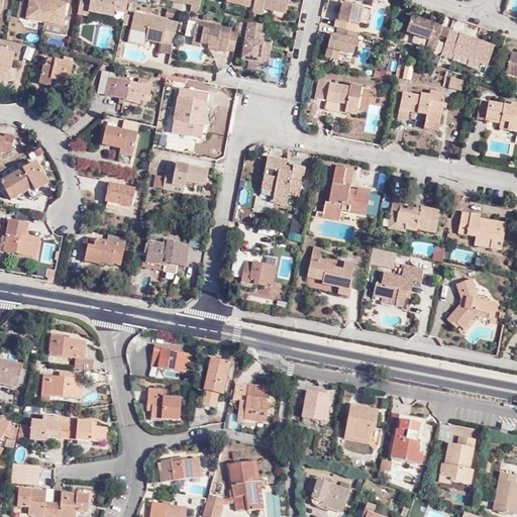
[(86,0),(80,0),(79,6),(78,16),(86,18),(87,14),(112,18),(114,10),(123,12),(124,0),(89,0),(90,0),(86,0)]
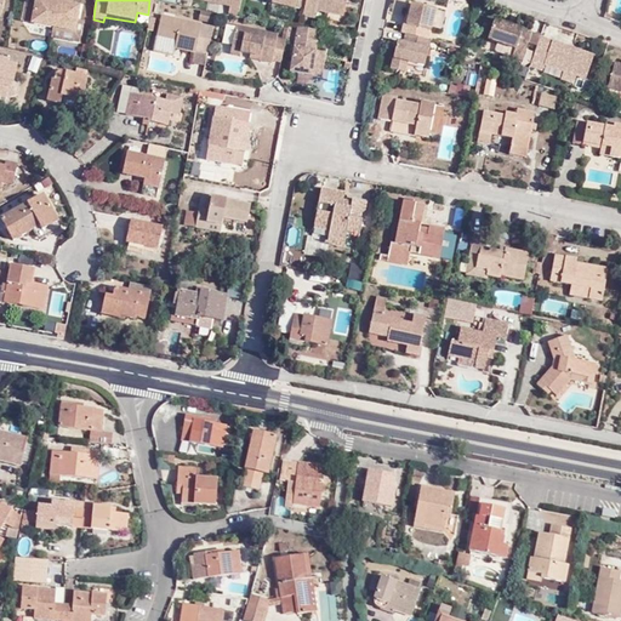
[(297,4),(306,5),(306,0),(273,0),(272,7),(295,12),(297,4)]
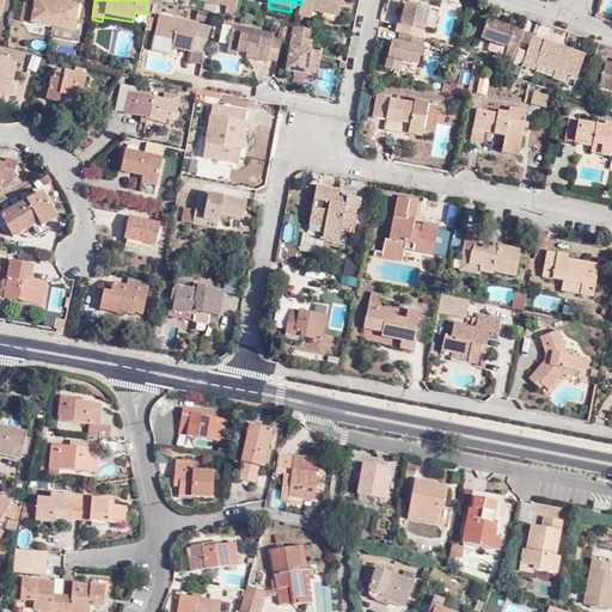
[(338,20),(342,0),(301,0),(301,5),(298,19),(311,23),(312,16),(338,20)]
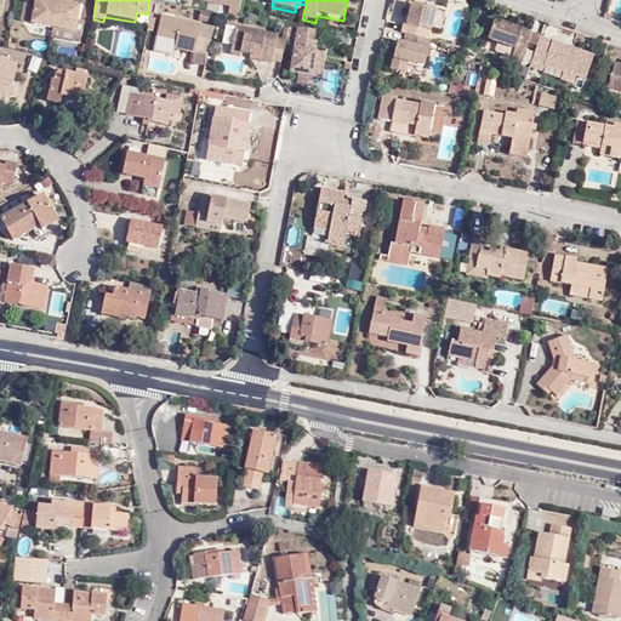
[(35,9),(32,26),(52,30),(57,6),(44,3),(36,1),(35,9)]
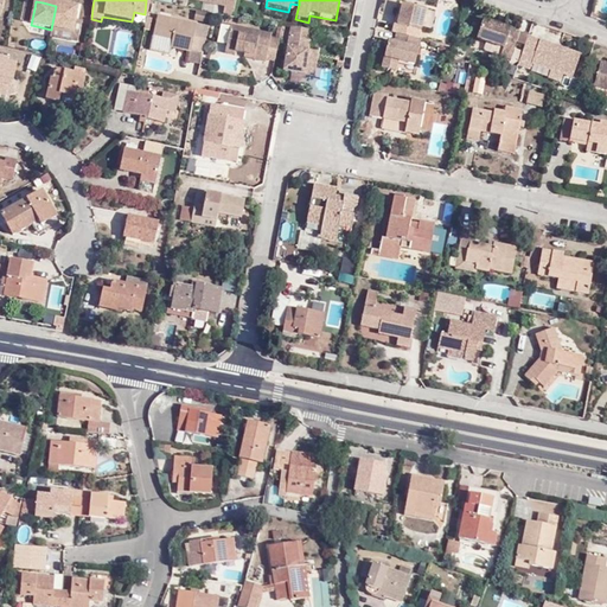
[(25,6),(21,24),(31,25),(34,8),(25,6)]
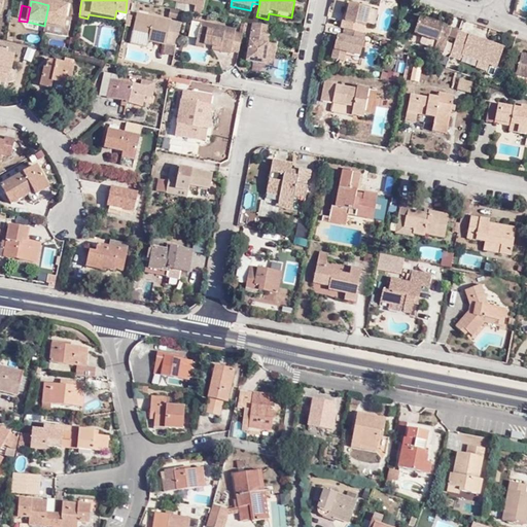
[(65,20),(67,12),(68,8),(60,7),(48,5),(44,26),(46,26),(54,28),(64,29),(65,24),(65,20)]
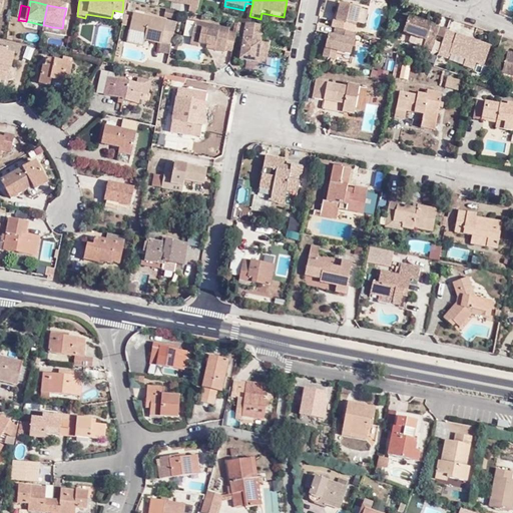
[(336,21),(333,20),(331,28),(335,29),(353,34),(358,10),(340,5),(337,15),(336,21)]
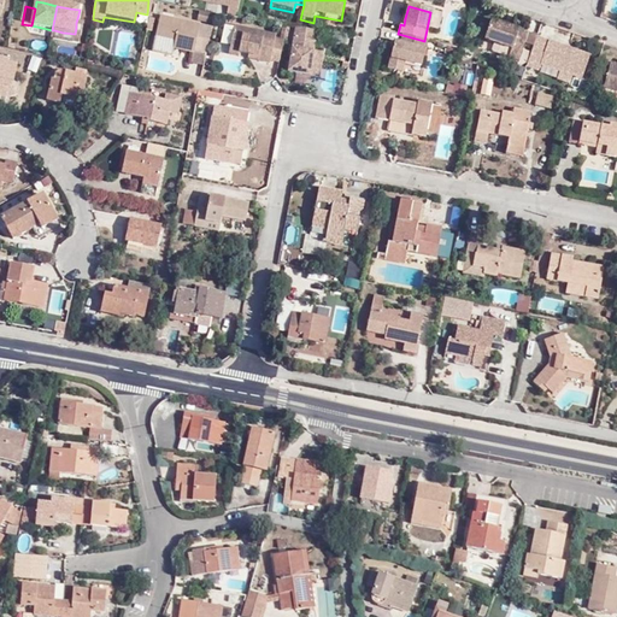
[(193,52),(195,46),(205,48),(210,27),(160,16),(156,35),(175,39),(174,43),(172,47),(193,52)]
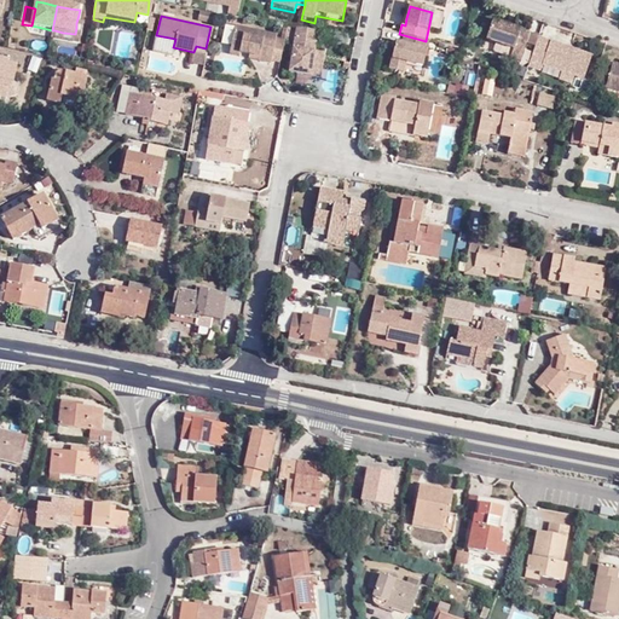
[(80,45),(84,24),(76,23),(76,28),(75,34),(63,33),(55,30),(53,39),(80,45)]
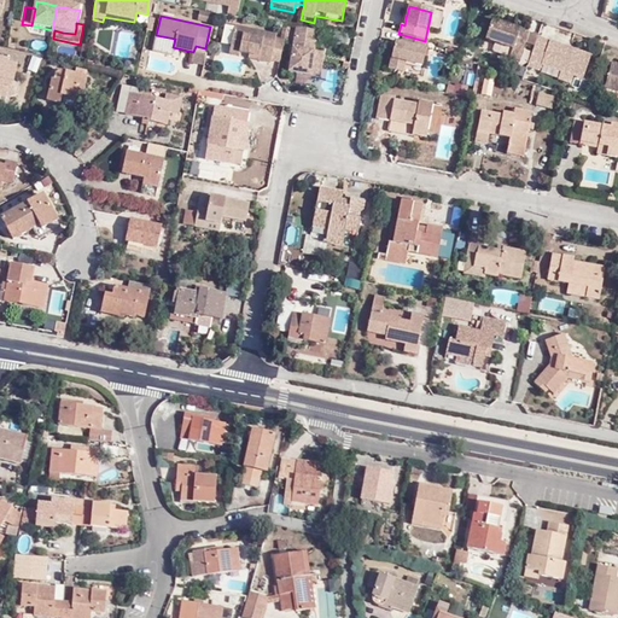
[(523,60),(531,35),(496,23),(490,41),(516,51),(514,58),(523,60)]
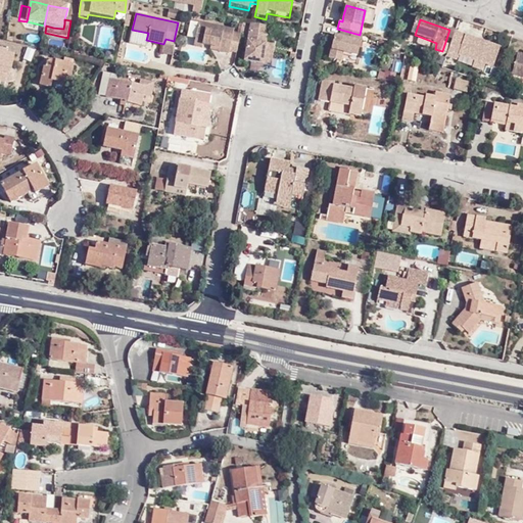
[(228,52),(229,51),(236,52),(240,34),(229,31),(229,30),(199,22),(194,45),(202,47),(203,44),(211,46),(210,49),(228,52)]
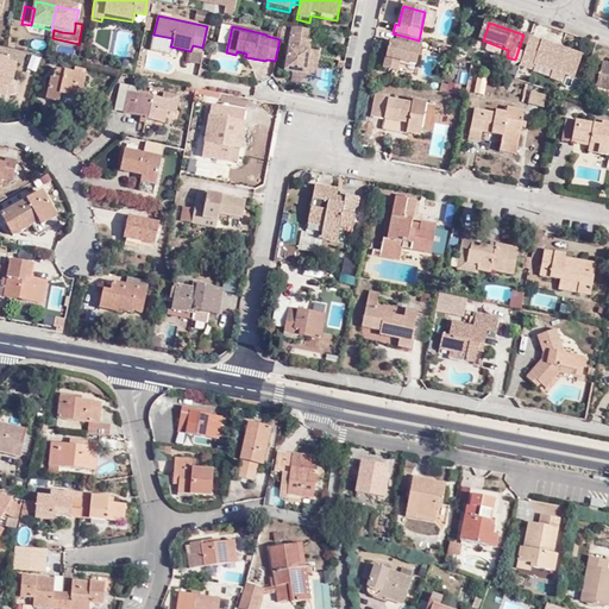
[(319,54),(309,52),(313,31),(295,27),(293,27),(286,71),(316,76),(319,54)]
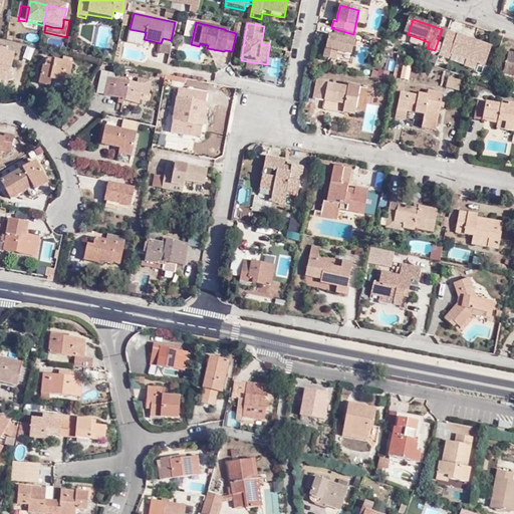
[(336,52),(350,56),(355,34),(353,34),(335,29),(333,37),(327,35),(322,57),(333,60),(336,52)]
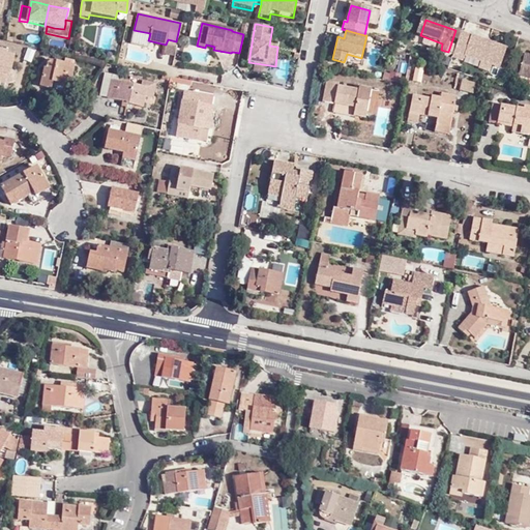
[(472,40),(461,36),(453,59),(464,62),(466,56),(482,62),(492,65),(501,68),(507,48),(474,35),(472,40)]
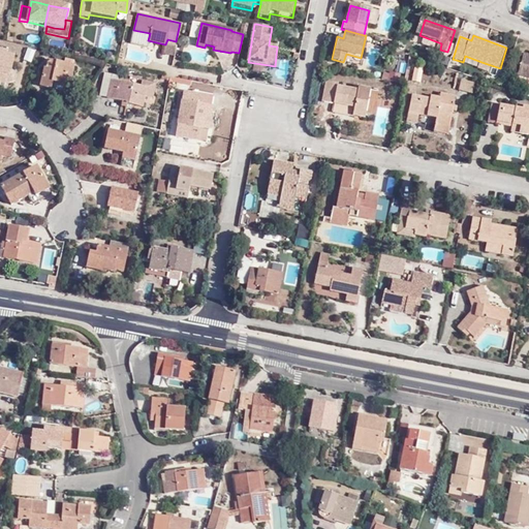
[(13,73),(11,71),(14,56),(7,55),(7,52),(0,50),(0,82),(5,84),(5,82),(9,83),(12,82),(14,80),(14,75),(13,73)]
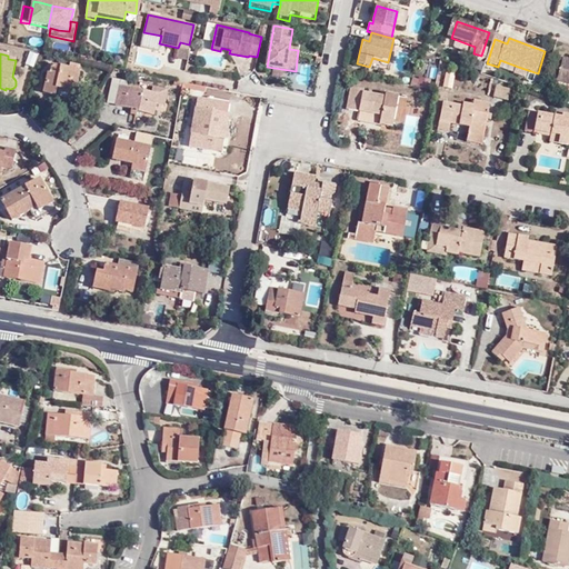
[(558,80),(568,82),(568,58),(565,58),(560,73),(558,80)]
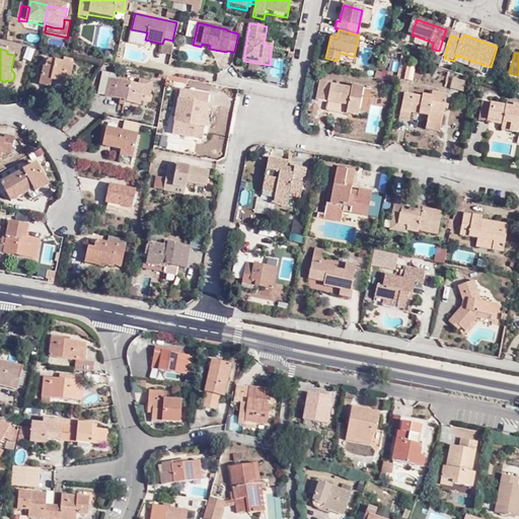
[(68,83),(72,66),(49,60),(47,66),(44,66),(40,84),(50,86),(52,80),(68,83)]
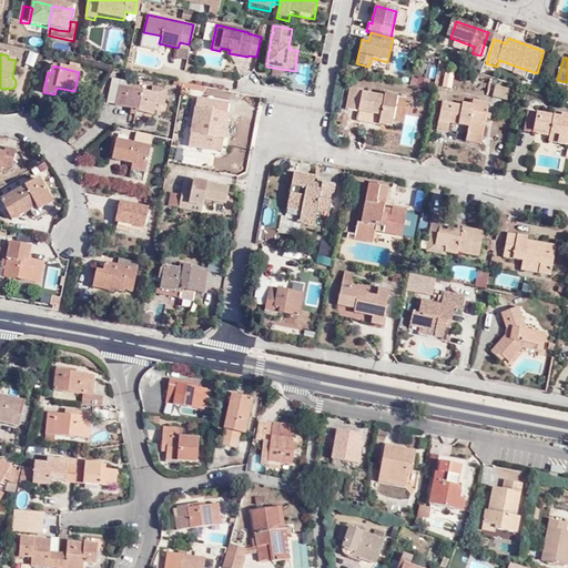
[(515,73),(526,77),(527,70),(517,67),(515,73)]
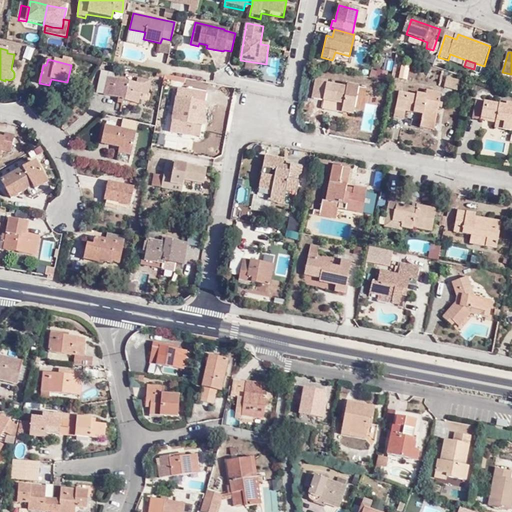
[(118,98),(123,100),(138,104),(141,94),(146,94),(149,81),(138,78),(136,84),(113,79),(114,74),(102,70),(97,92),(103,94),(104,95),(118,98)]
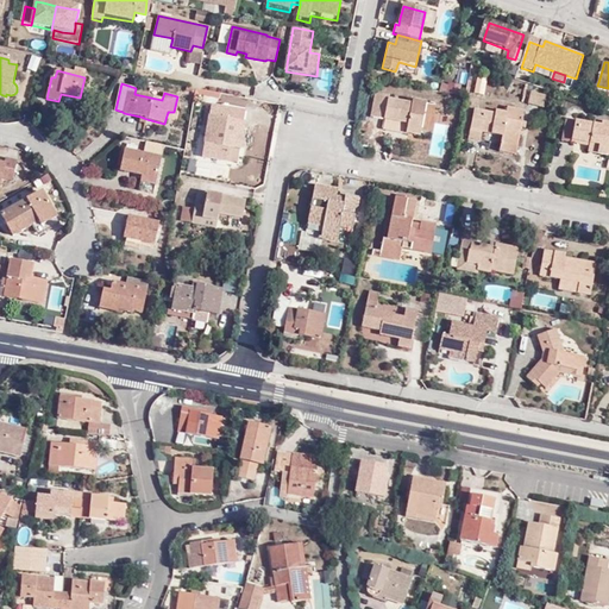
[(542,107),(546,94),(529,89),(526,102),(542,107)]
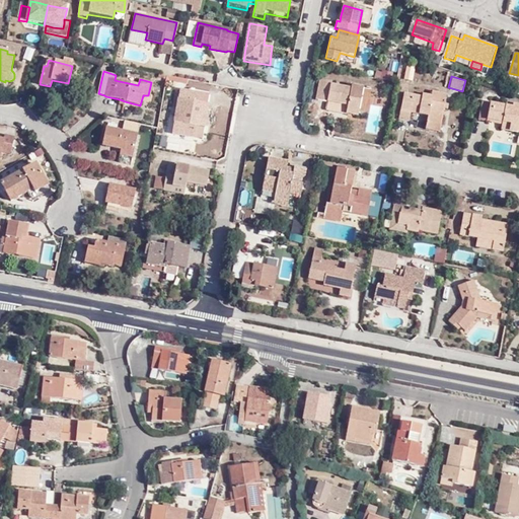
[(329,101),(348,105),(347,114),(358,116),(364,87),(348,84),(347,88),(330,85),(331,82),(320,79),(316,99),(329,101)]
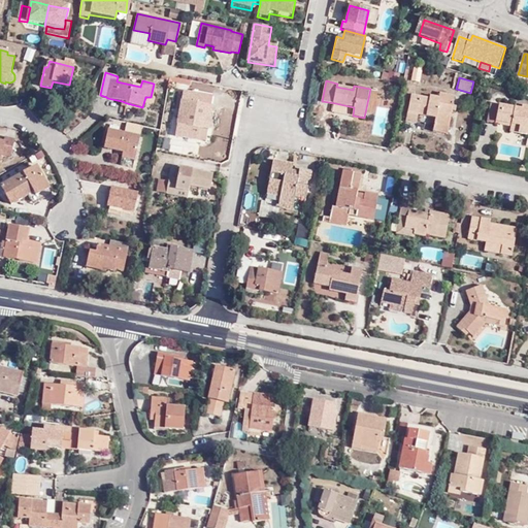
[(184,94),(175,135),(197,139),(199,128),(207,129),(211,105),(210,105),(212,96),(189,92),(188,94),(184,94)]
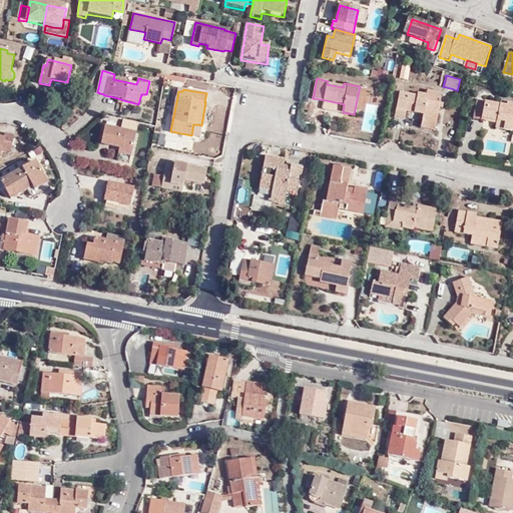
[(421,127),(435,130),(442,92),(428,90),(428,94),(419,93),(418,96),(399,92),(395,118),(405,119),(407,112),(423,115),(421,127)]
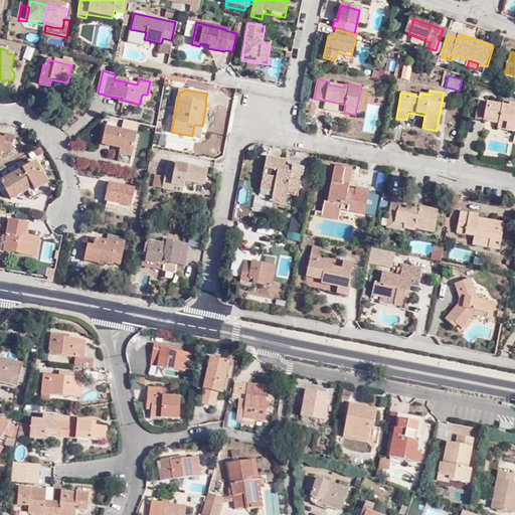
[(327,101),(325,109),(344,113),(345,105),(327,101)]
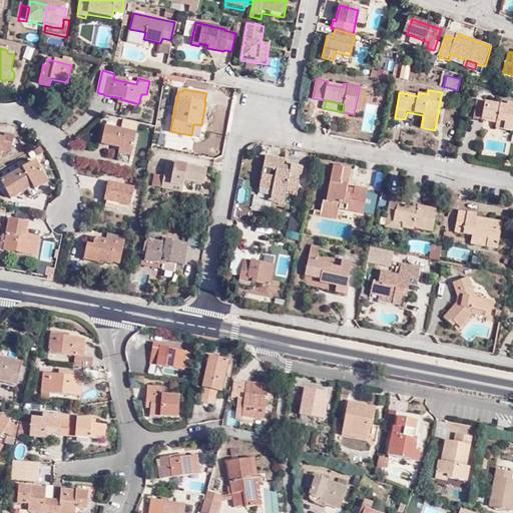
[(497,121),(505,123),(504,129),(512,130),(512,104),(508,104),(507,107),(476,101),(472,119),(497,124),(497,121)]
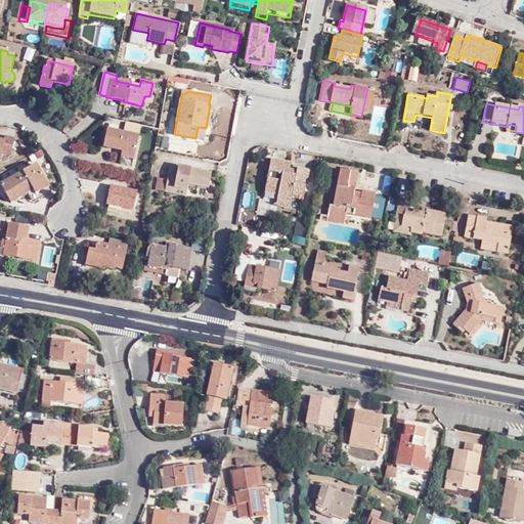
[(195,138),(204,140),(206,128),(198,127),(195,138)]
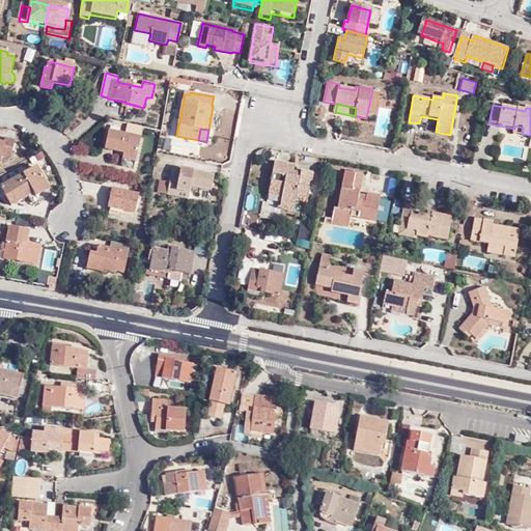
[(134,170),(140,138),(109,131),(105,149),(124,154),(122,167),(134,170)]
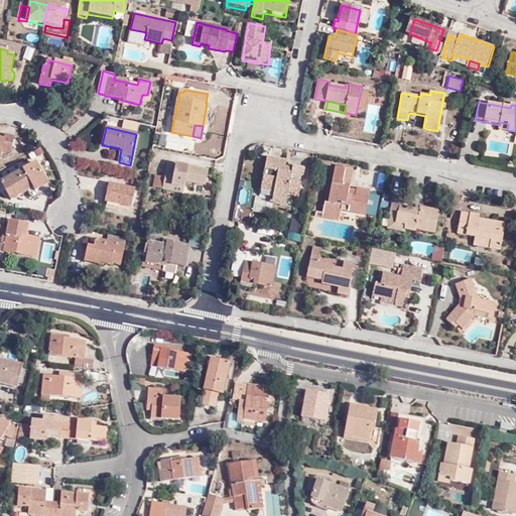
[(2,150),(10,152),(13,136),(5,134),(4,138),(0,136),(0,155),(0,156),(2,150)]
